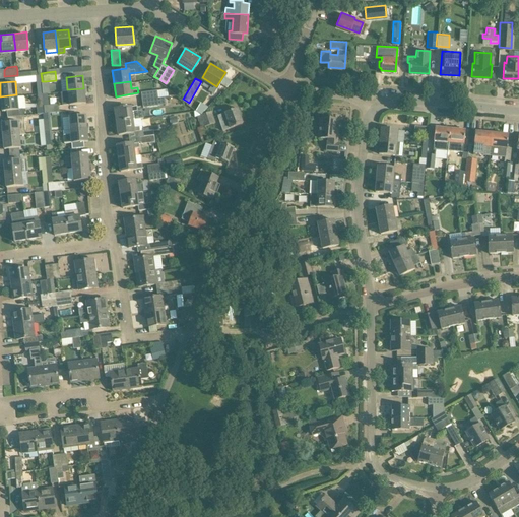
[(83,88),(67,89),(61,90),(62,103),(68,102),(68,103),(85,101),(83,88)]
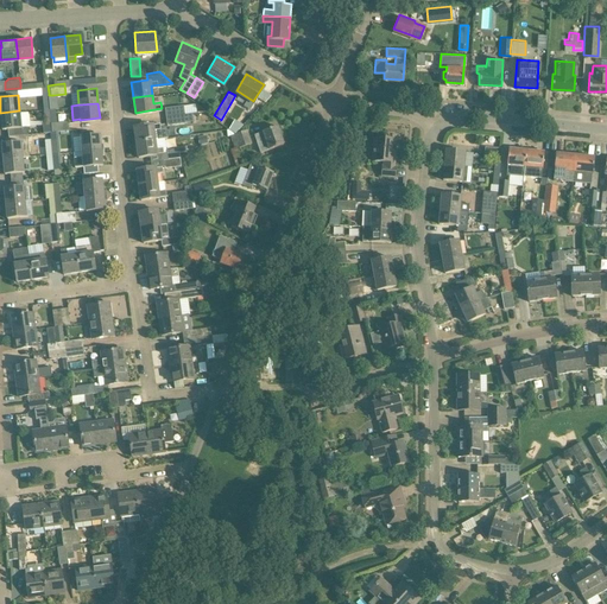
[(164,106),(165,114),(184,112),(183,103),(164,106)]
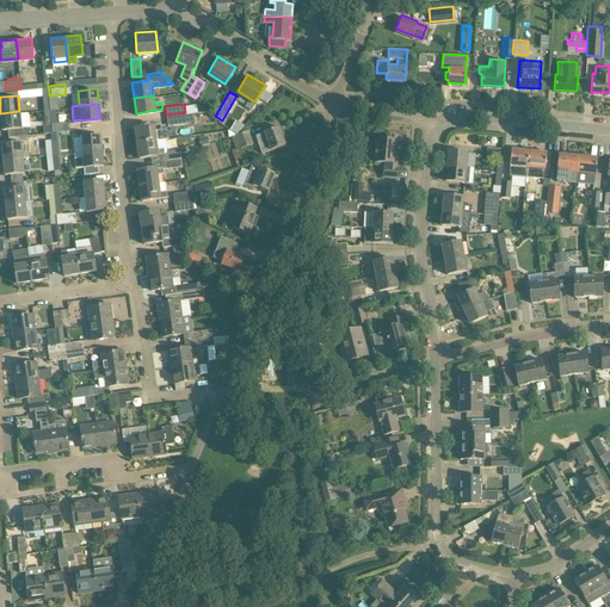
[(19,111),(0,113),(1,128),(7,128),(8,135),(28,132),(26,125),(20,127),(19,111)]
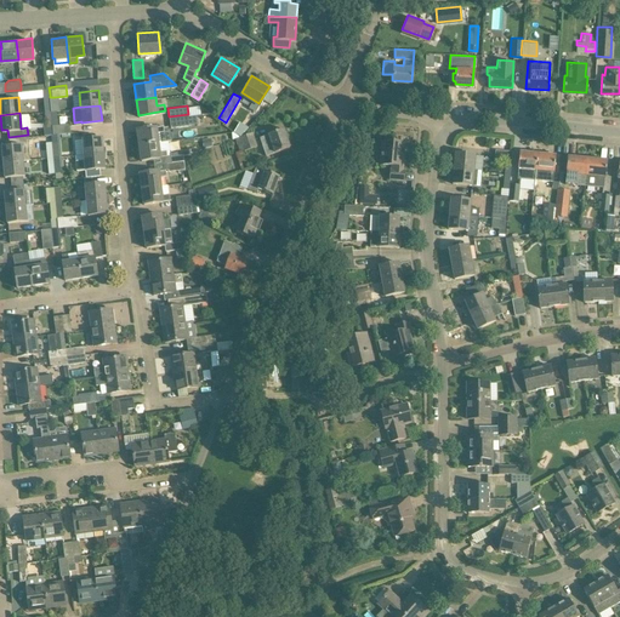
[(188,114),(169,116),(170,126),(189,123),(189,121),(188,114)]
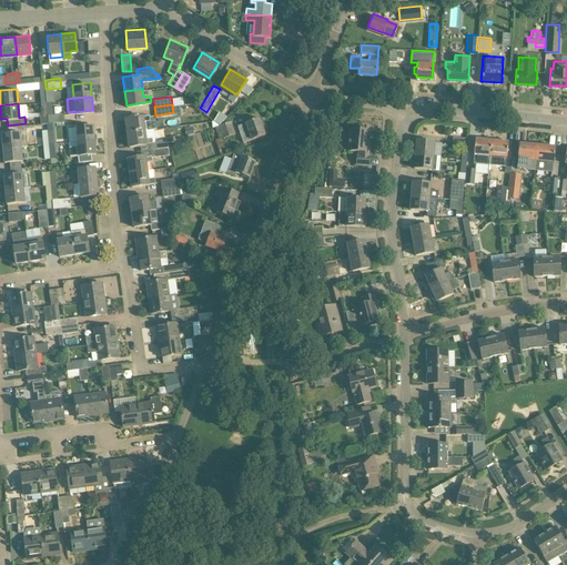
[(63,111),(52,112),(48,112),(48,114),(48,121),(64,120),(63,111)]
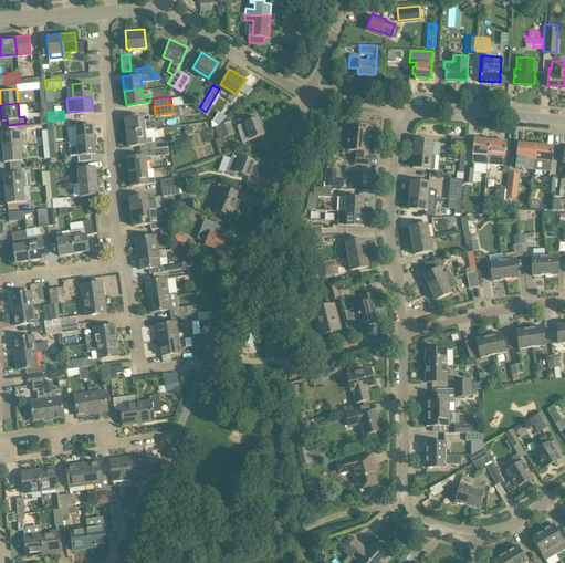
[(142,114),(124,116),(126,131),(144,128),(155,126),(154,118),(149,120),(148,114),(142,114)]
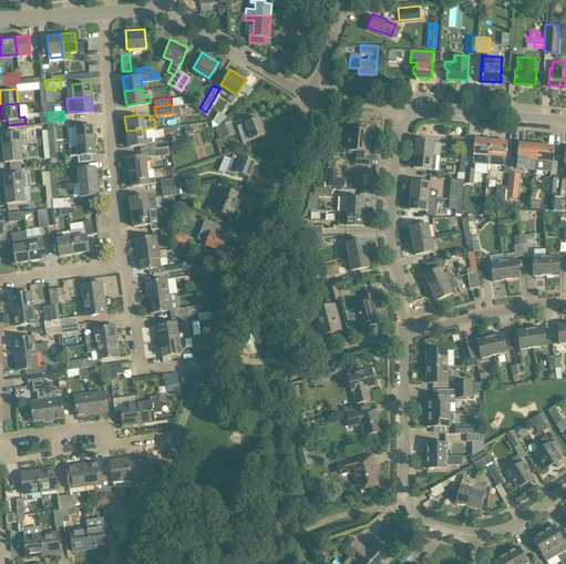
[(236,124),(242,140),(264,133),(258,116),(236,124)]
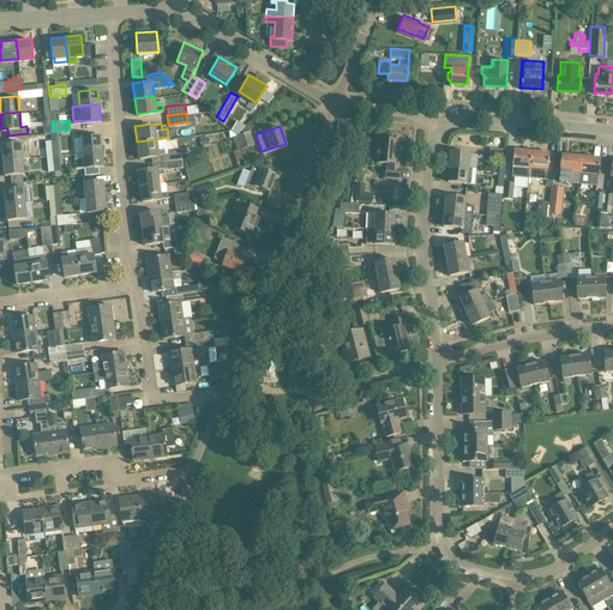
[(248,128),(232,134),(236,149),(253,143),(248,128)]
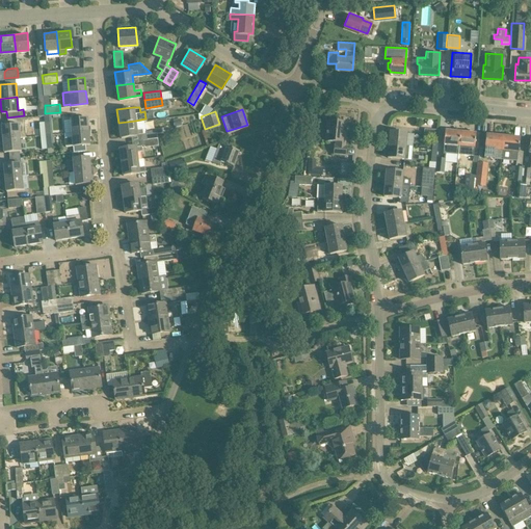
[(2,137),(19,136),(25,135),(24,115),(7,117),(7,124),(1,124),(2,137)]
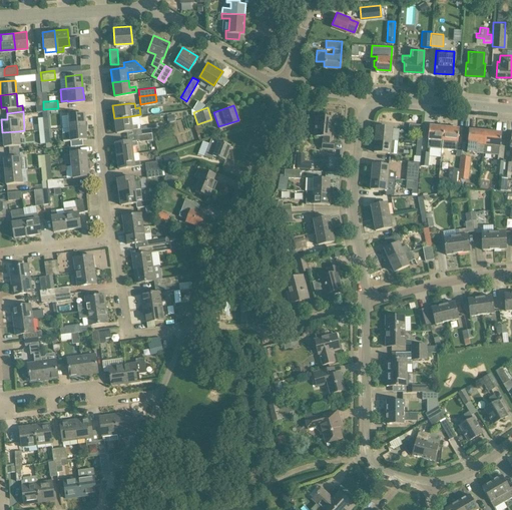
[(67,113),(68,126),(85,125),(83,112),(67,113)]
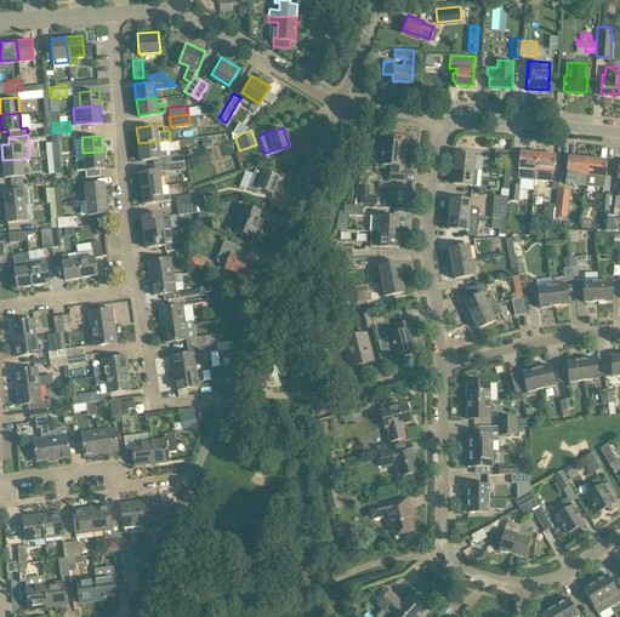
[(211,144),(210,136),(202,137),(203,146),(211,144)]
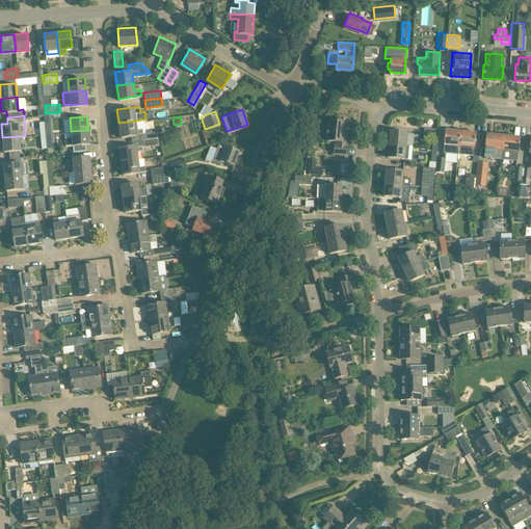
[(344,144),(345,134),(342,134),(343,121),(326,118),(324,138),(335,139),(333,151),(345,152),(346,144),(344,144)]
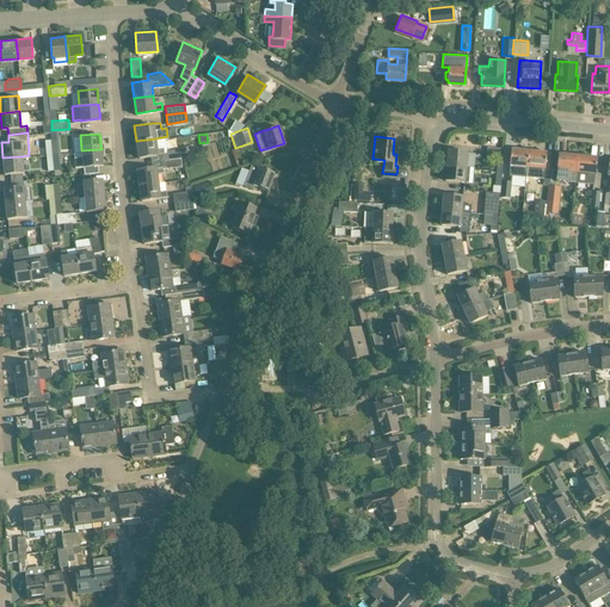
[(155,138),(136,141),(139,156),(158,153),(165,152),(164,146),(156,147),(155,138)]
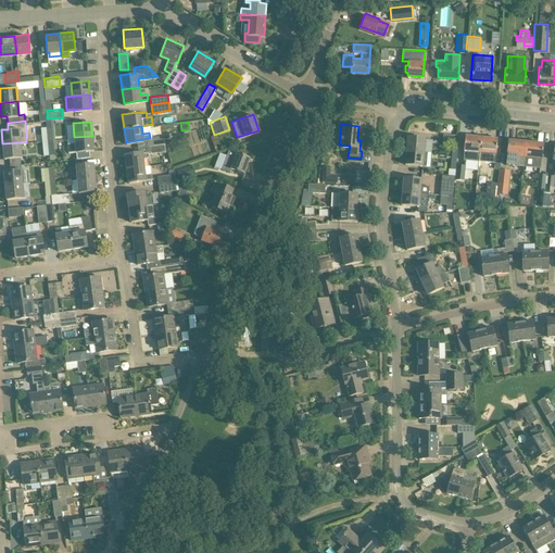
[(159,135),(152,136),(153,143),(164,142),(163,138),(171,136),(171,135),(175,134),(174,130),(159,134),(159,135)]
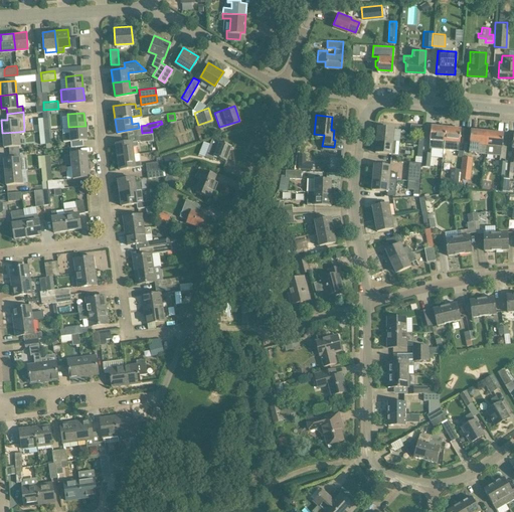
[(409,122),(409,129),(418,130),(417,138),(422,138),(424,124),(409,122)]
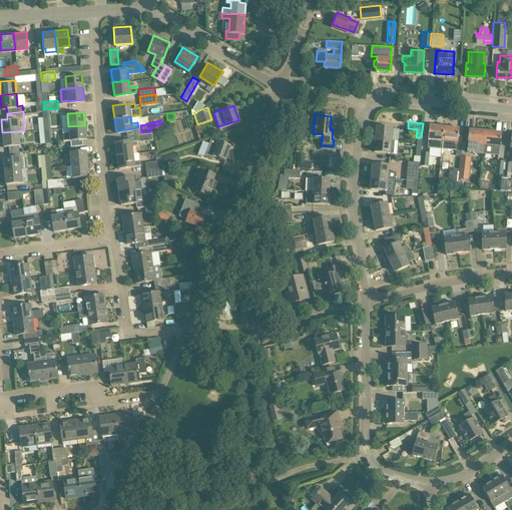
[(427,145),(441,147),(443,125),(429,123),(427,137),(427,145)]
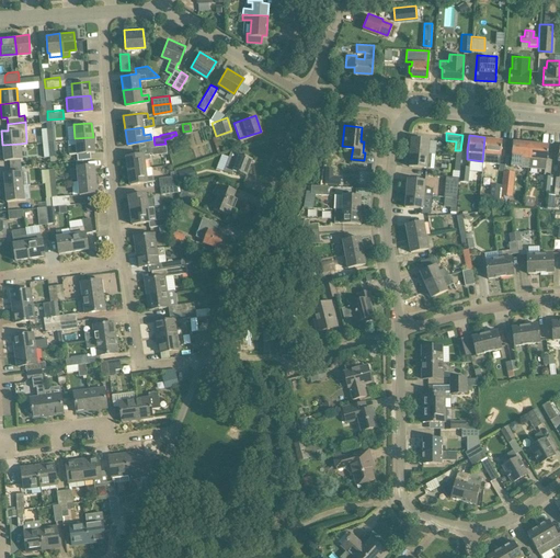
[(411,136),(409,150),(434,152),(436,138),(411,136)]
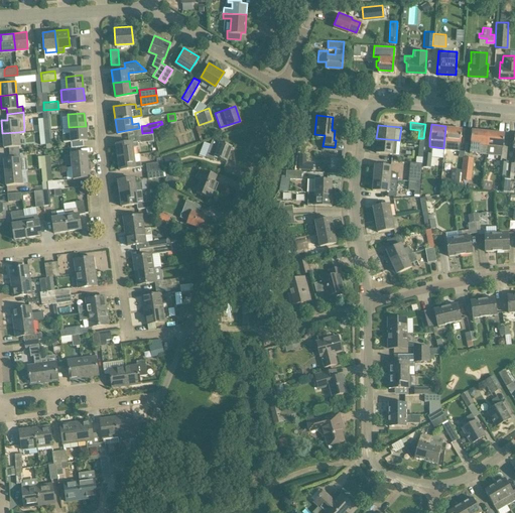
[(86,126),(69,127),(70,131),(62,131),(63,141),(70,140),(70,139),(87,138),(86,126)]
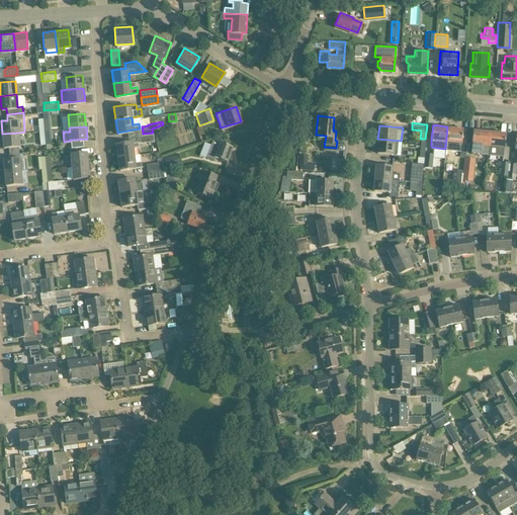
[(447,126),(445,149),(460,150),(461,142),(462,127),(447,126)]
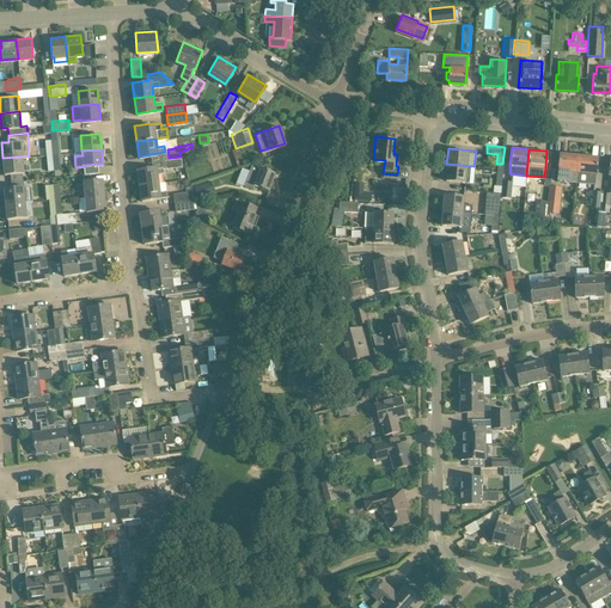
[(557,169),(556,179),(575,180),(576,170),(579,154),(558,152),(557,169)]
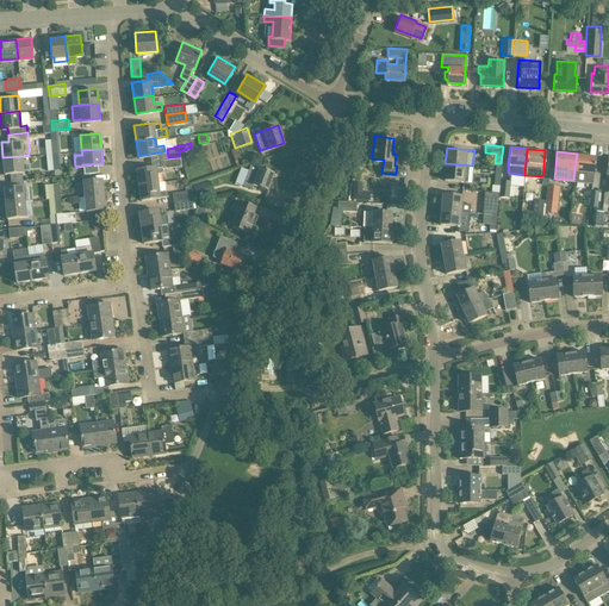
[(575,169),(573,180),(592,182),(594,172),(596,155),(577,154),(575,169)]
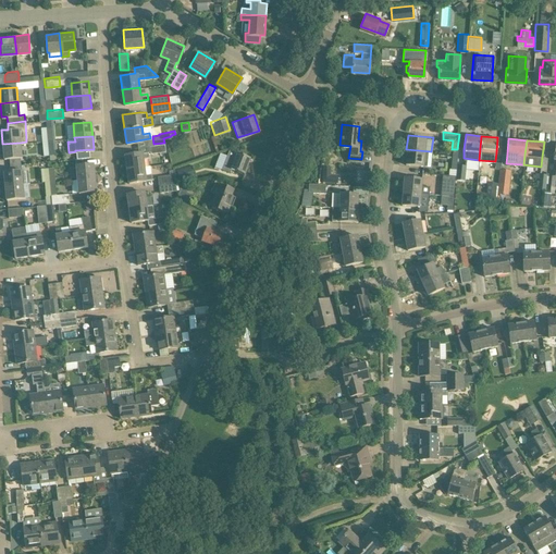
[(20,143),(2,144),(3,158),(21,156),(20,143)]
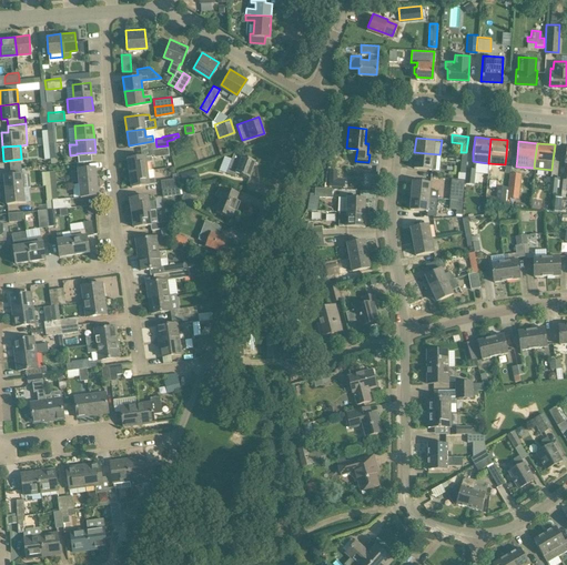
[(168,145),(152,148),(153,155),(169,153),(168,145)]
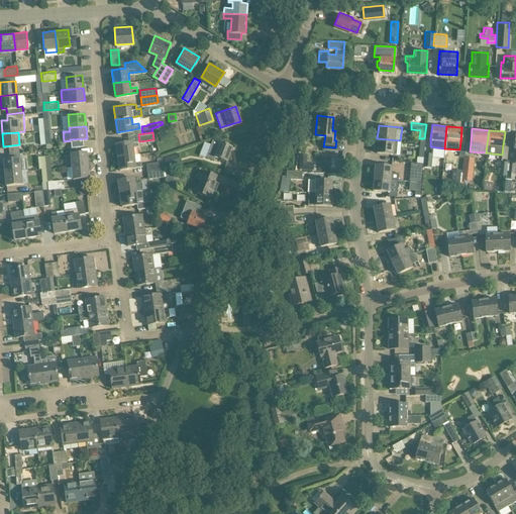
[(203,140),(198,153),(213,159),(214,156),(226,160),(231,144),(212,138),(210,143),(203,140)]
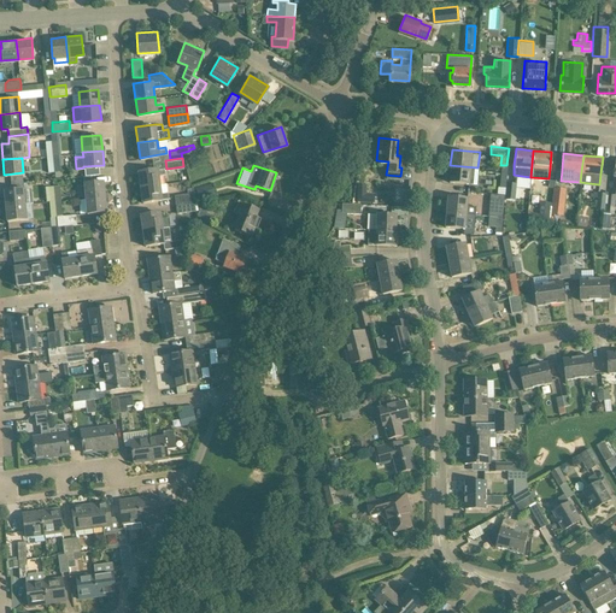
[(470,166),(450,165),(449,180),(475,183),(477,168),(470,166)]
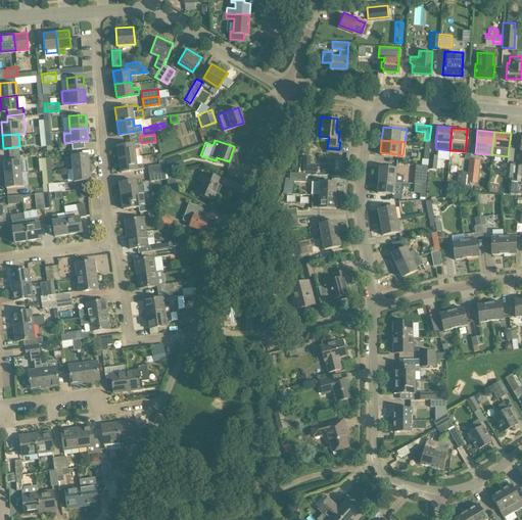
[(116,144),(119,157),(135,155),(134,147),(140,146),(139,142),(133,143),(133,142),(116,144)]
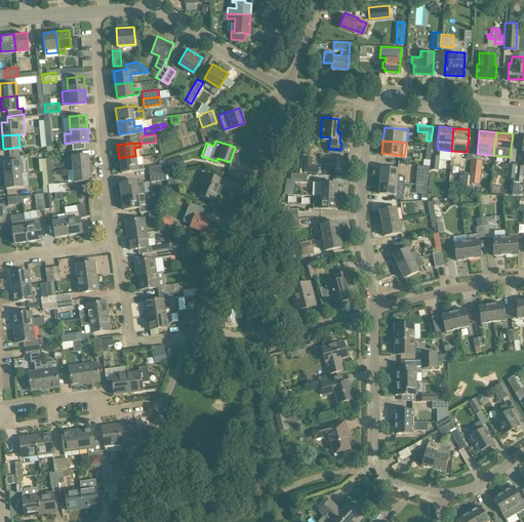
[(71,154),(72,167),(89,166),(87,153),(71,154)]
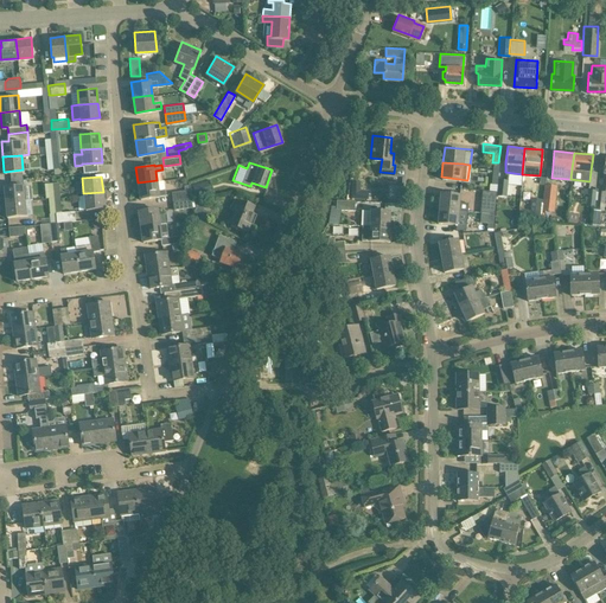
[(497,193),(505,194),(506,178),(498,177),(497,193)]
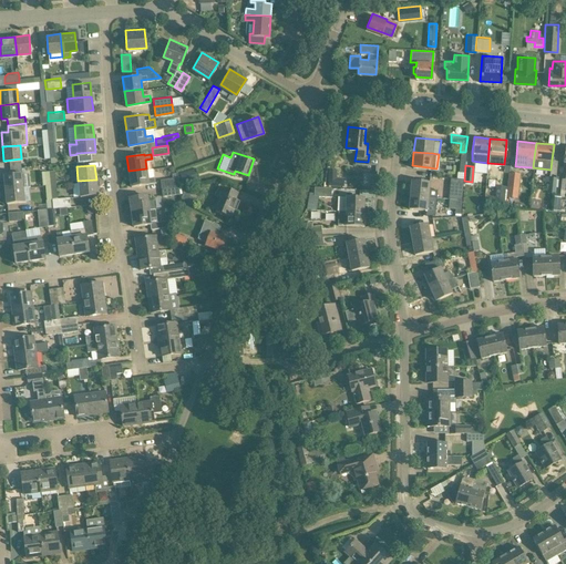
[(146,168),(129,171),(131,185),(148,182),(148,181),(155,181),(154,175),(147,176),(146,168)]
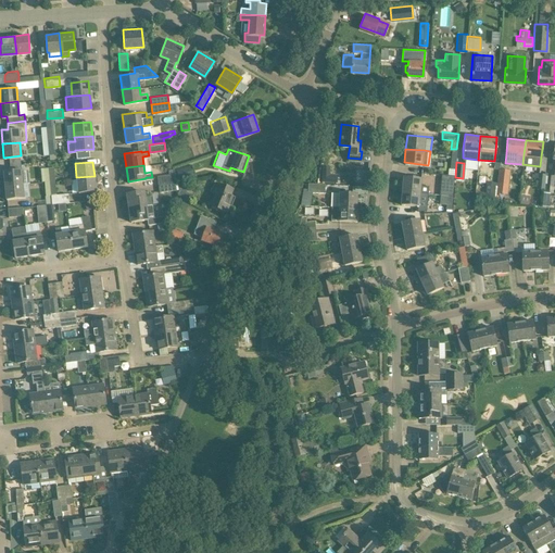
[(40,166),(41,180),(43,180),(49,179),(48,166),(40,166)]
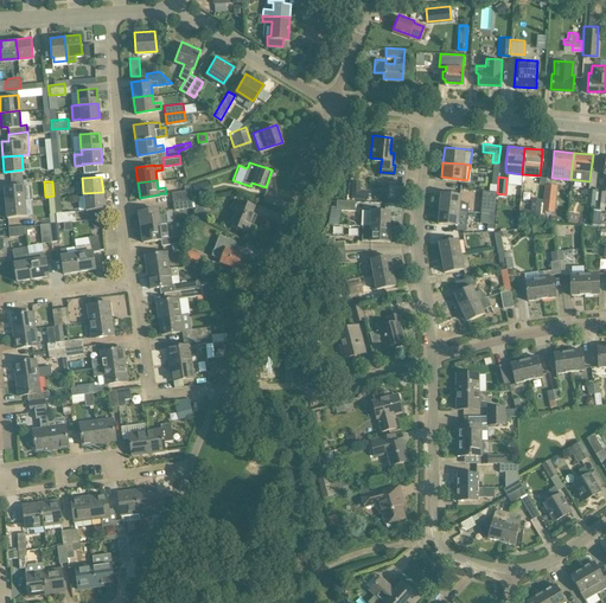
[(201,181),(192,184),(197,196),(205,193),(201,181)]
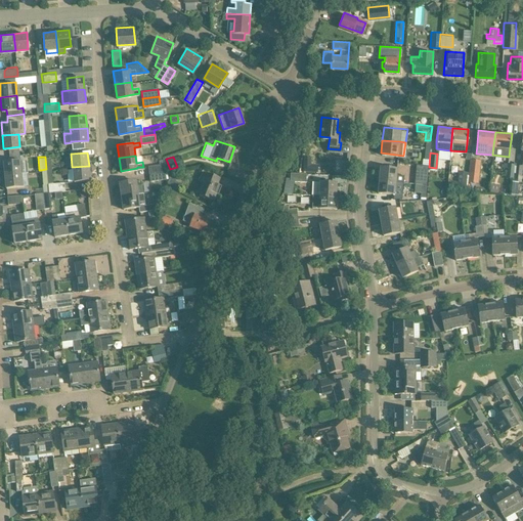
[(480,159),(471,158),(469,171),(469,173),(478,174),(480,159)]
